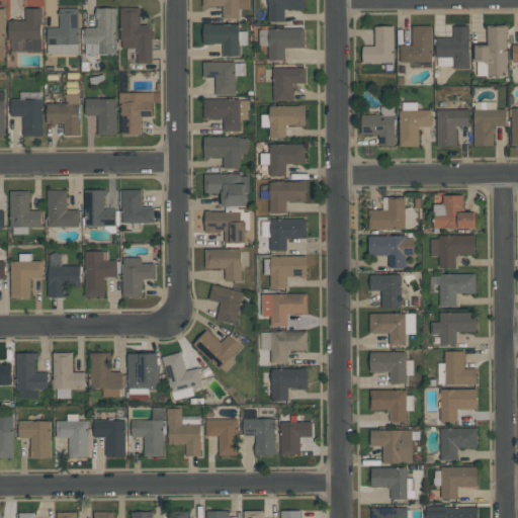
[(202,0),(249,0),(249,8),(239,9),(239,18),(222,18),(222,6),(202,6),(202,0)]
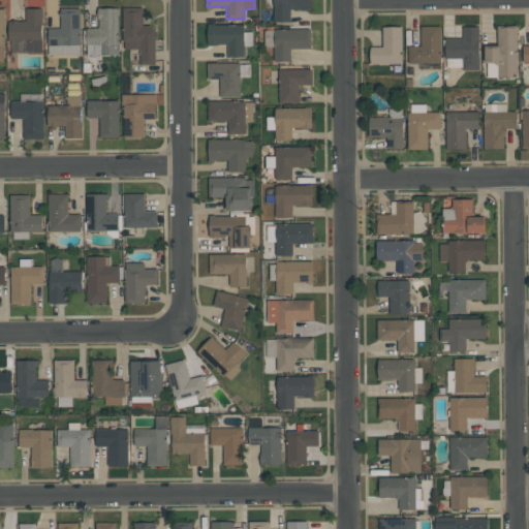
[(309,0),(310,9),(299,9),(299,8),(290,8),(290,21),(274,22),(274,0),(309,0)]
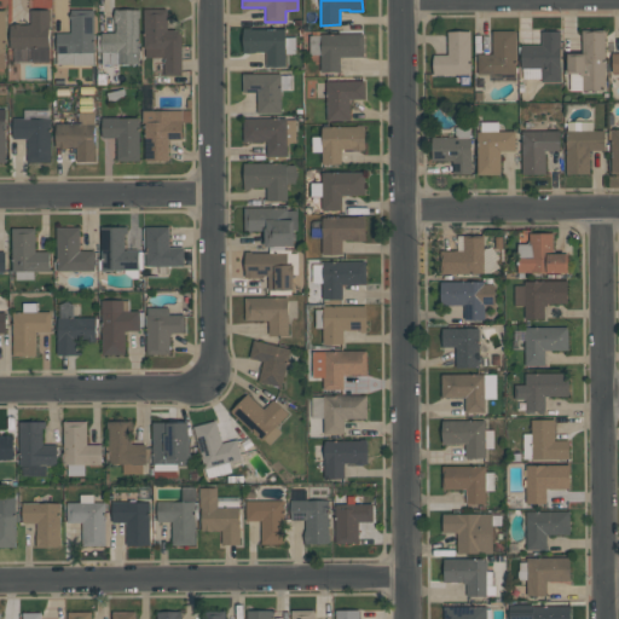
[(139,9),(139,64),(110,63),(102,63),(102,51),(97,51),(97,35),(100,35),(100,32),(115,33),(115,9),(139,9)]
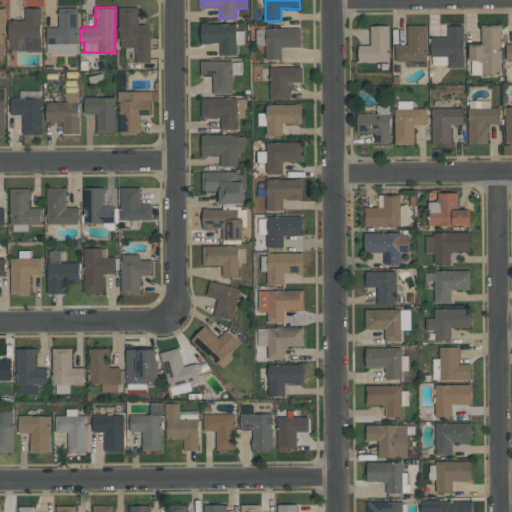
[(118,7),(137,7),(138,25),(149,25),(150,61),(136,62),(136,47),(120,47),(120,40),(119,40),(118,7)]
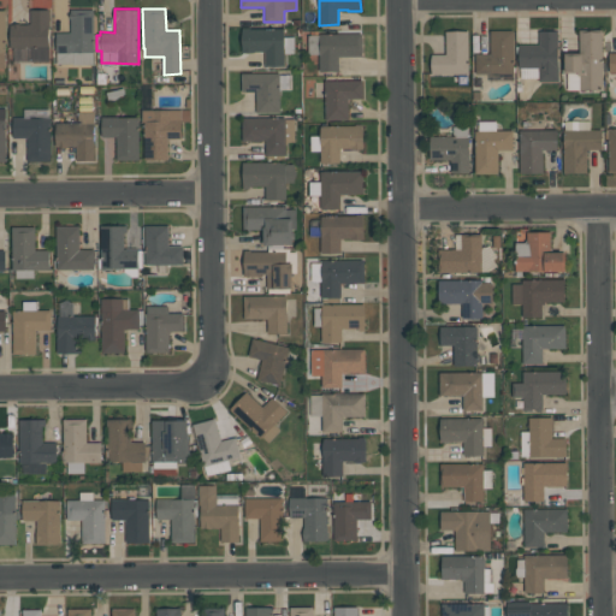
[(57,33),(71,33),(71,19),(70,19),(70,12),(70,10),(93,10),(93,64),(72,65),(72,63),(57,63),(57,33)]
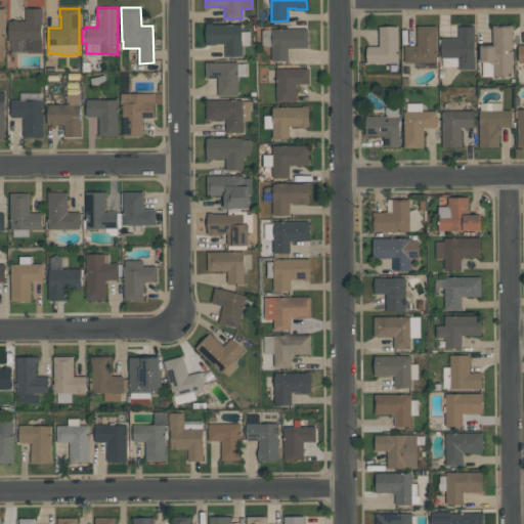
[(7,20),(26,20),(26,9),(41,9),(41,52),(26,52),(26,40),(8,40),(7,20)]
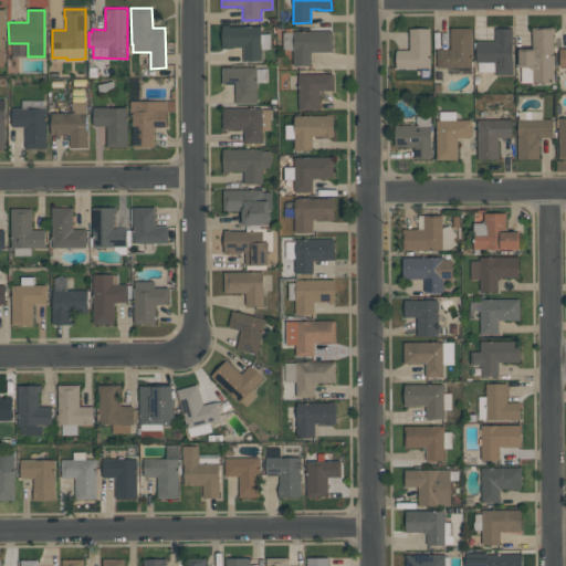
[(270,34),(270,48),(261,48),(261,60),(243,60),(243,46),(233,46),(233,48),(221,48),(221,24),(230,24),(230,25),(260,25),(260,34),(270,34)]
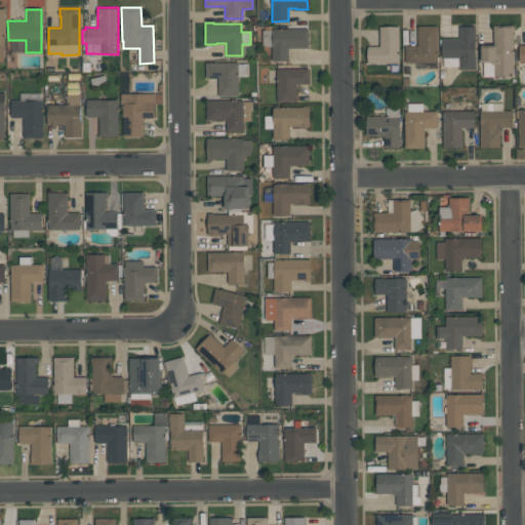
[(513,25),(513,76),(483,76),(483,62),(481,62),(480,45),(493,45),(493,25),(513,25)]
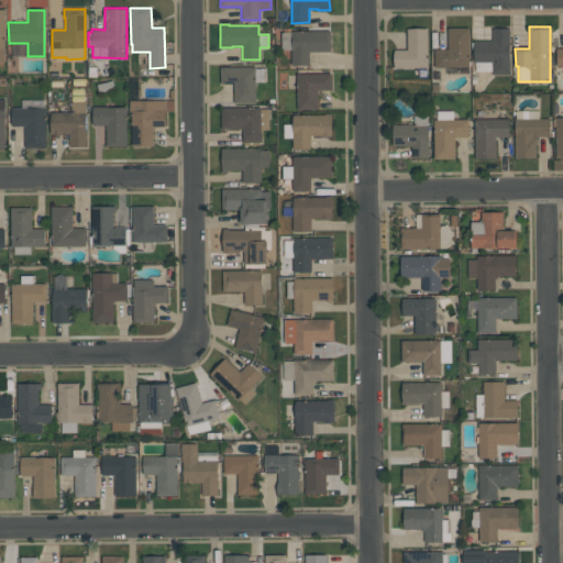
[(434,50),(448,50),(448,28),(468,28),(470,67),(434,67),(434,50)]
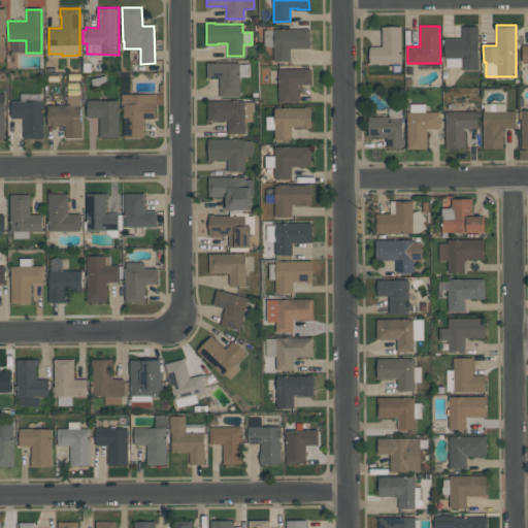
[(401,63),(369,63),(369,46),(382,46),(382,27),(401,27),(401,63)]
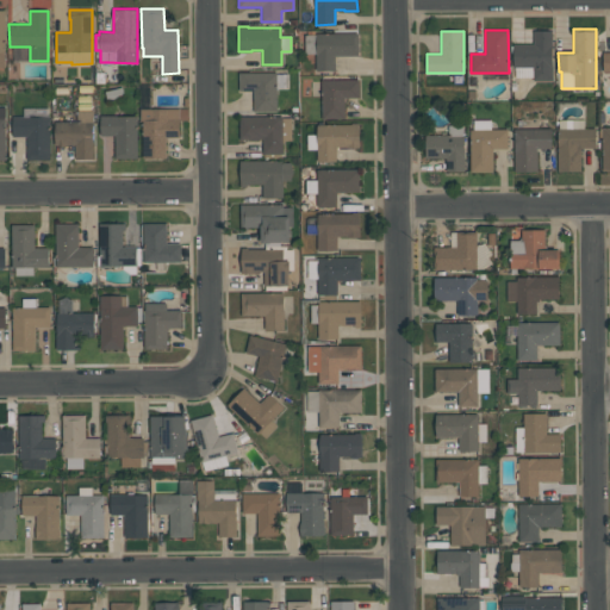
[(553,80),(534,80),(534,78),(515,78),(515,67),(514,67),(514,44),(534,44),(534,31),(552,31),(552,66),(553,66),(553,80)]
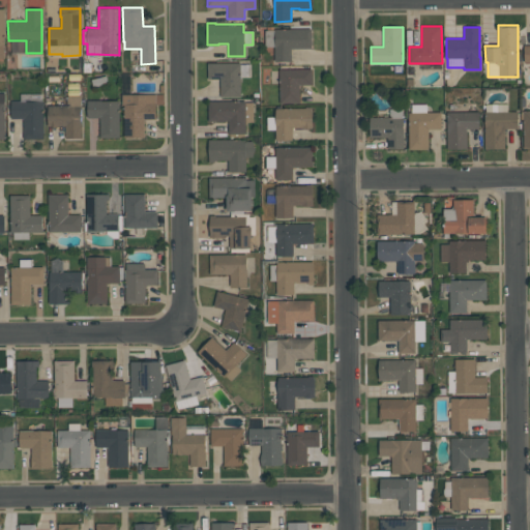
[(311,29),(311,48),(291,48),(291,60),(274,60),(274,47),(264,47),(264,30),(274,30),(274,29),(311,29)]
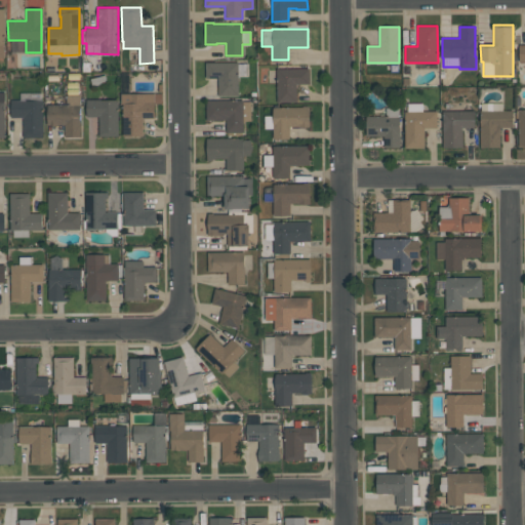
[(238,95),(217,95),(217,78),(205,78),(205,62),(238,62),(238,64),(248,64),(248,76),(238,77),(238,95)]
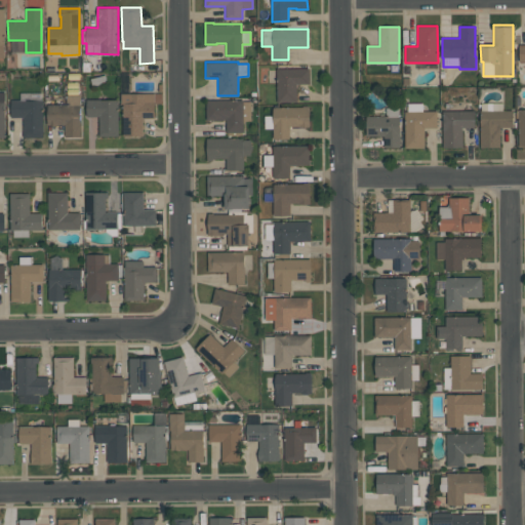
[(277,69),(309,68),(309,84),(296,84),(296,102),(277,102),(277,69)]
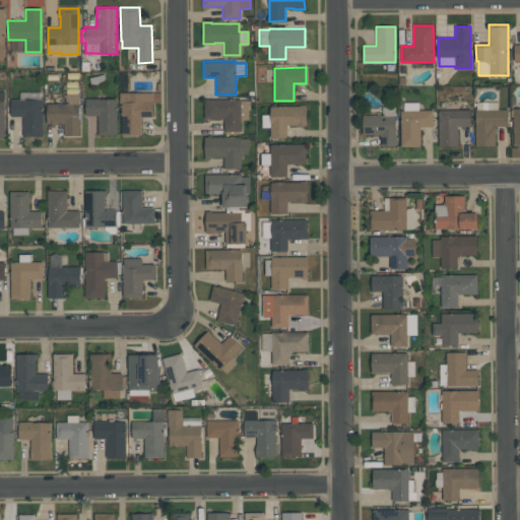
[(42,100),(42,136),(22,136),(22,116),(10,116),(10,100),(19,100),(19,91),(41,91),(41,100),(42,100)]
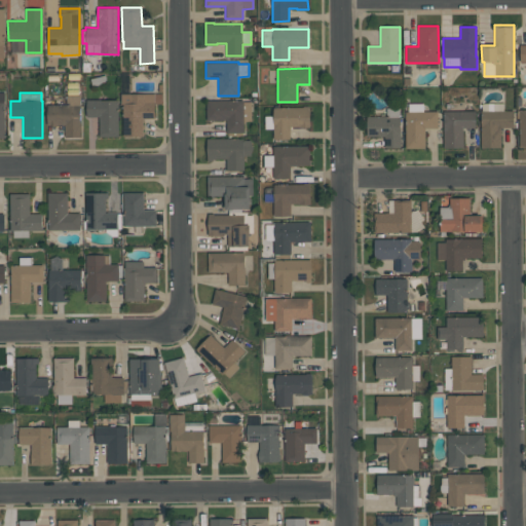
[(120,94),(161,94),(161,103),(154,103),(154,118),(143,118),(143,136),(122,136),(122,104),(120,104),(120,94)]
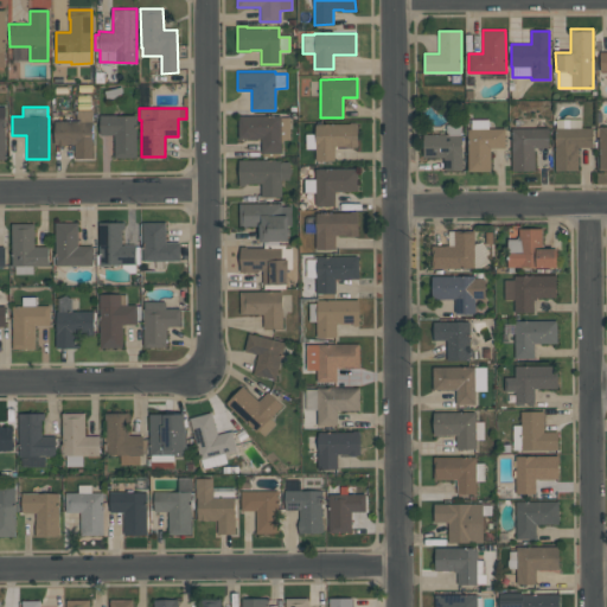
[(55,145),(55,121),(76,121),(76,109),(93,109),(93,158),(75,158),(75,144),(65,144),(65,145),(55,145)]
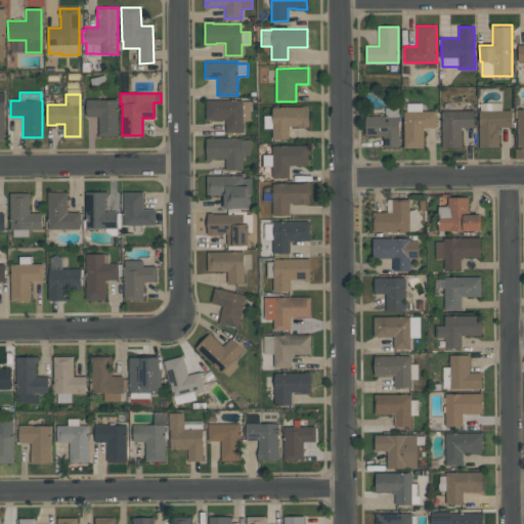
[(86,116),(86,99),(100,99),(118,99),(118,135),(99,135),(98,116),(86,116)]
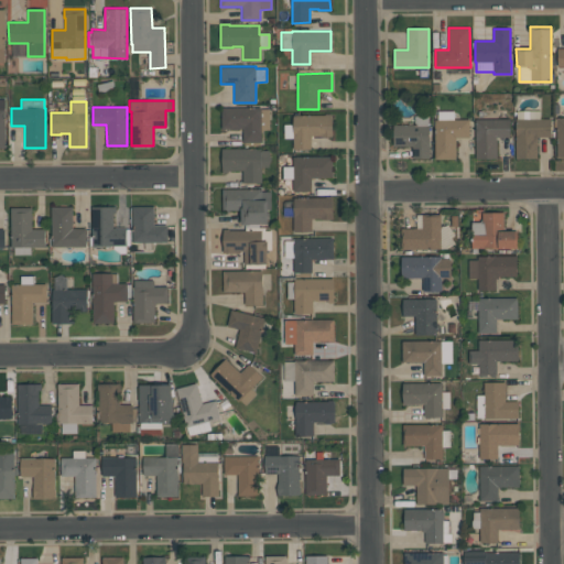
[(269,129),(261,129),(261,142),(243,142),(243,129),(221,129),(221,107),(261,107),(261,109),(269,109),(269,129)]
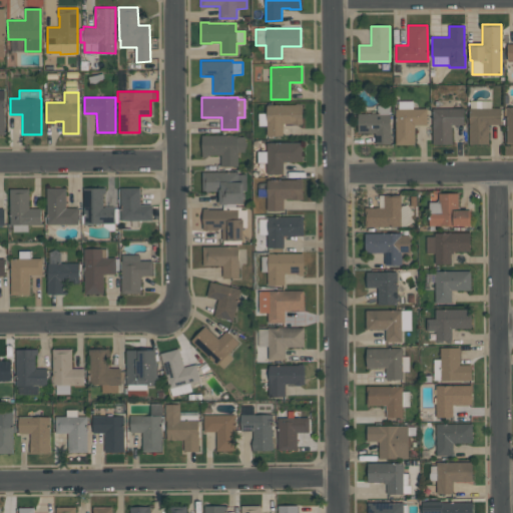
[(395,144),(395,108),(398,108),(398,101),(413,100),(413,108),(427,108),(427,125),(414,125),(414,144),(395,144)]
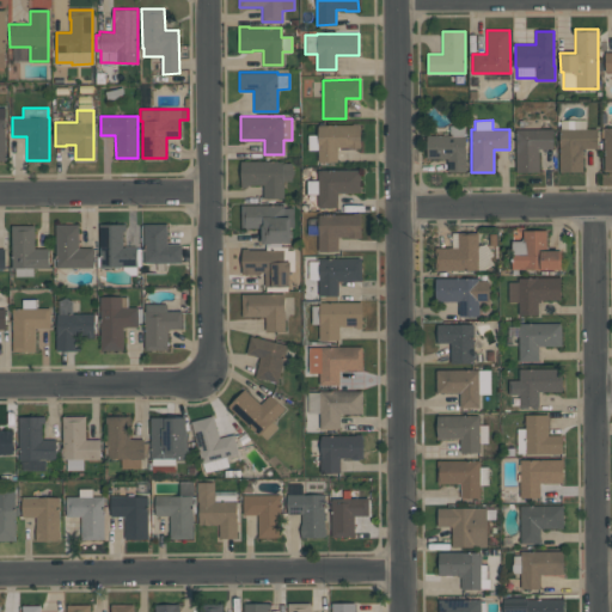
[(560,172),(560,129),(561,129),(561,120),(586,120),(586,129),(598,129),(598,148),(583,148),(583,172),(560,172)]
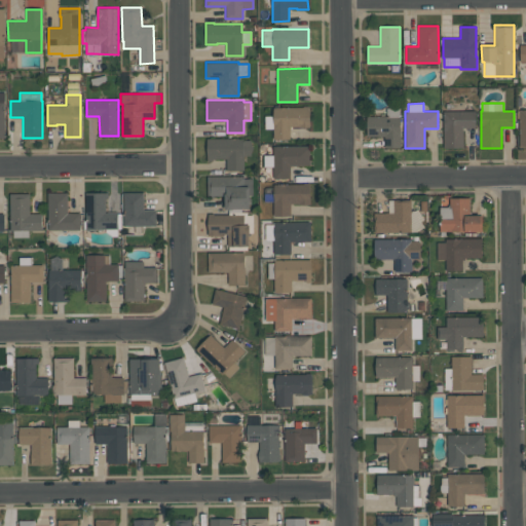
[(309,127),(299,127),(299,126),(290,126),(290,139),(273,139),(273,128),(264,128),(264,116),(272,116),(272,107),(302,107),(302,106),(309,106),(309,127)]
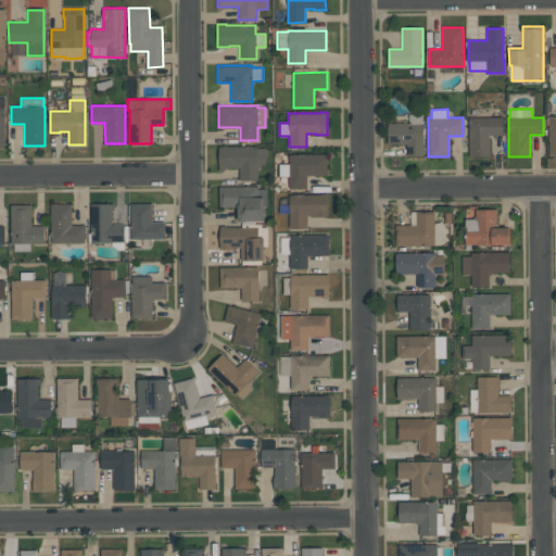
[(408,123),(408,114),(421,114),(421,122),(422,122),(424,155),(406,155),(406,144),(388,144),(387,123),(408,123)]
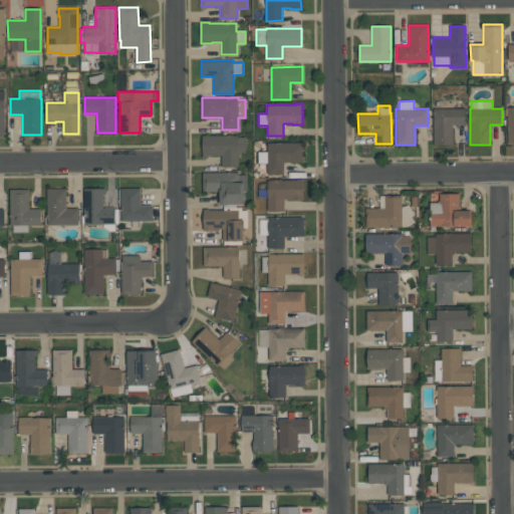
[(433,145),(433,108),(464,108),(464,124),(452,124),(453,145),(433,145)]
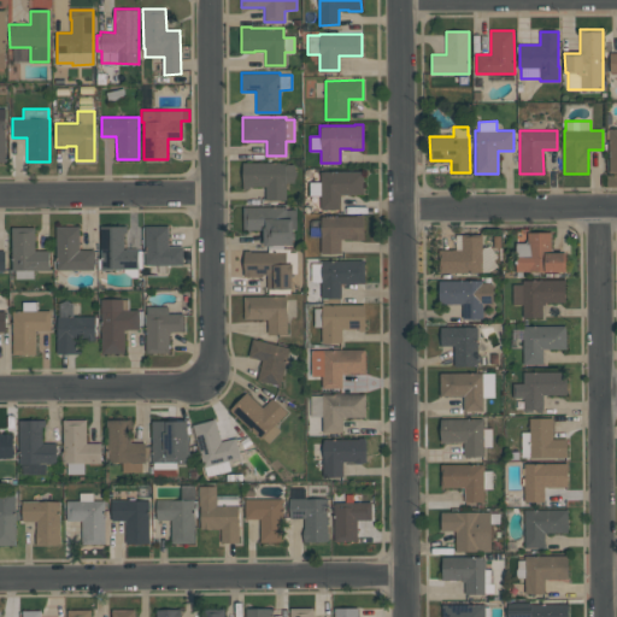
[(286,199),(265,200),(265,186),(250,186),(250,188),(242,188),(242,162),(285,162),(285,164),(294,164),(297,174),(294,182),(286,182),(286,199)]
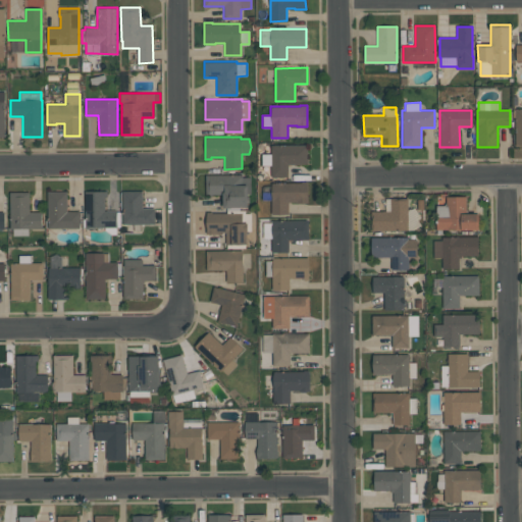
[(307,145),(307,164),(288,164),(288,176),(271,176),(271,165),(261,165),(261,154),(270,154),(270,145),(307,145)]
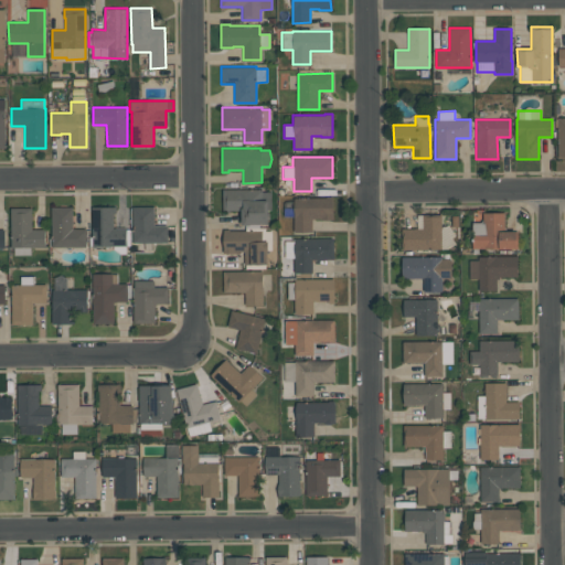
[(267,224),(252,224),(252,225),(241,225),(241,211),(223,211),(223,189),(262,189),(262,192),(270,192),(270,209),(267,209),(267,224)]
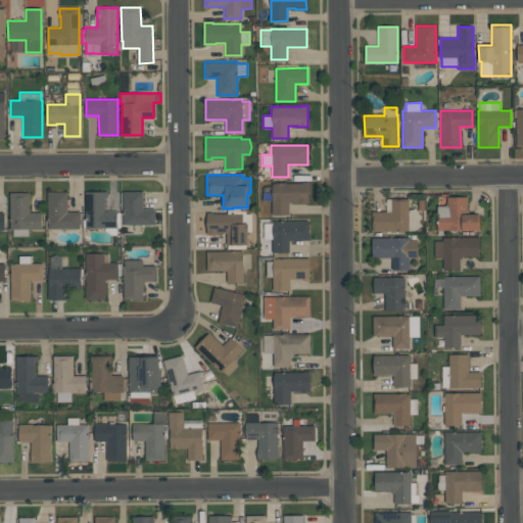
[(308,203),(298,203),(298,202),(288,202),(288,215),(272,215),(272,183),(302,183),(302,182),(308,182),(308,203)]
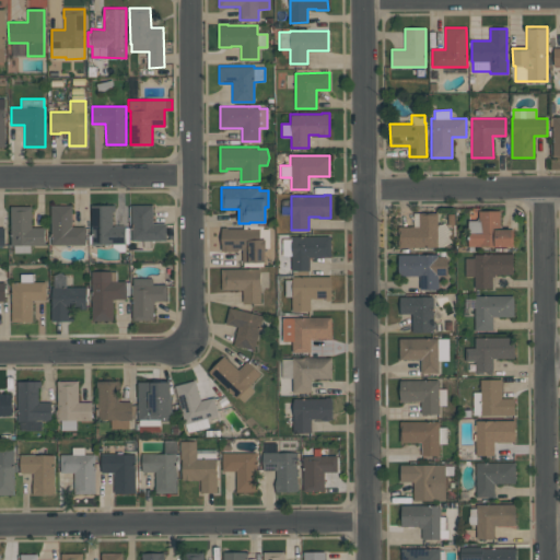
[(85,245),(50,245),(50,205),(72,205),(72,226),(85,226),(85,245)]
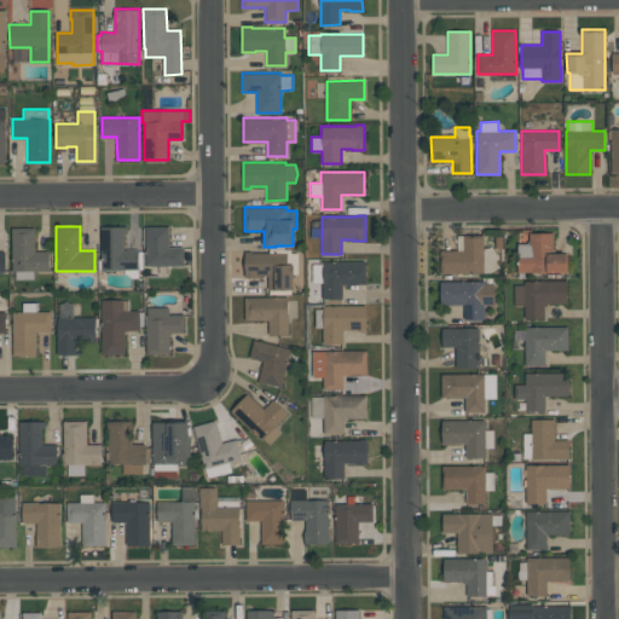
[(127,226),(127,233),(123,233),(125,250),(138,250),(138,252),(142,252),(142,268),(138,268),(138,278),(132,278),(125,272),(125,270),(102,270),(100,227),(127,226)]
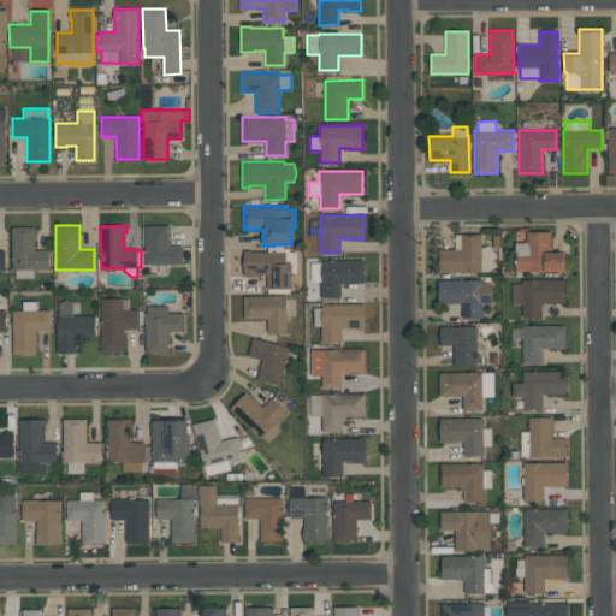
[(144,265),(144,225),(169,225),(169,246),(182,246),(183,265),(144,265)]
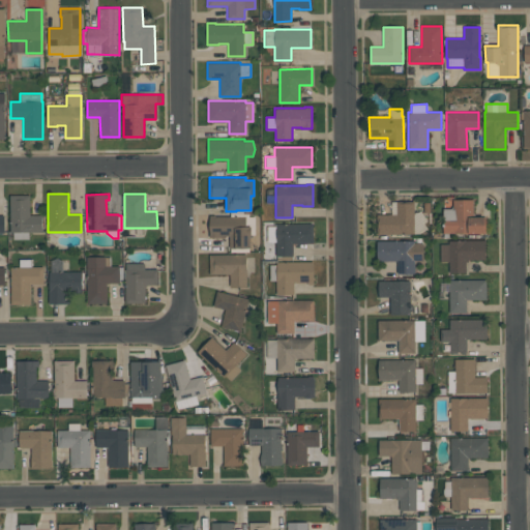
[(13,239),(12,232),(9,232),(9,195),(29,195),(30,214),(42,214),(42,232),(28,232),(28,239),(13,239)]
